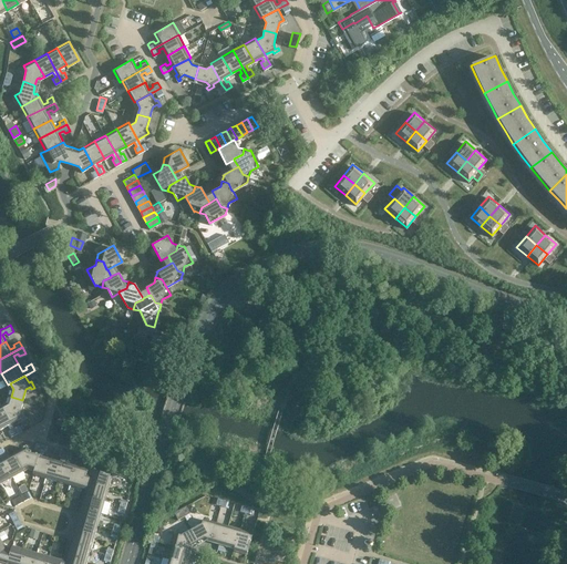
[(22,400),(11,397),(9,403),(3,407),(11,422),(18,418),(19,420),(26,417),(24,414),(22,416),(20,411),(22,400)]
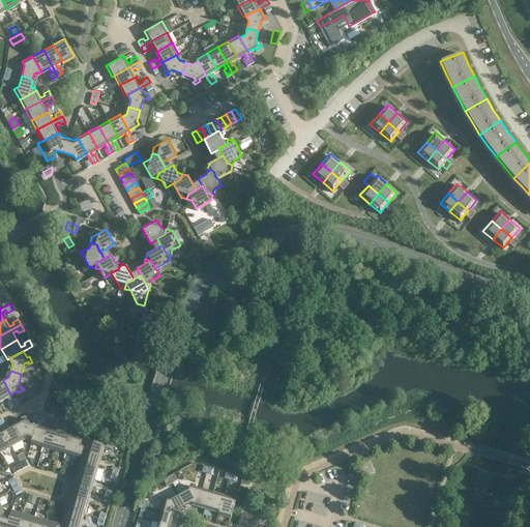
[(2,378),(0,379),(0,400),(7,396),(9,401),(7,402),(9,407),(16,404),(12,399),(10,394),(3,380),(2,378)]
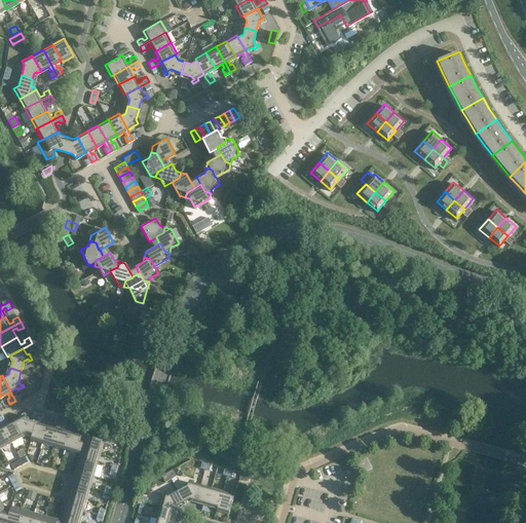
[(44,412),(39,410),(37,416),(36,420),(32,432),(31,438),(42,441),(47,424),(39,422),(40,417),(43,418),(44,412)]
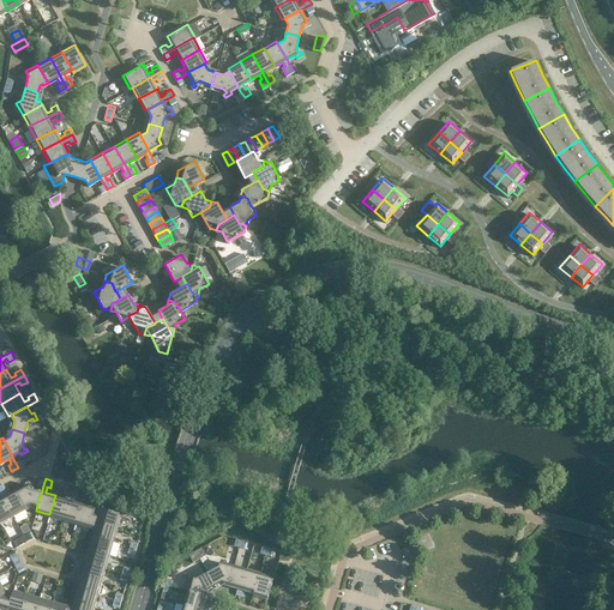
[(23,484),(16,489),(24,505),(31,502),(37,503),(42,490),(30,488),(28,483),(30,482),(29,479),(22,482),(23,484)]
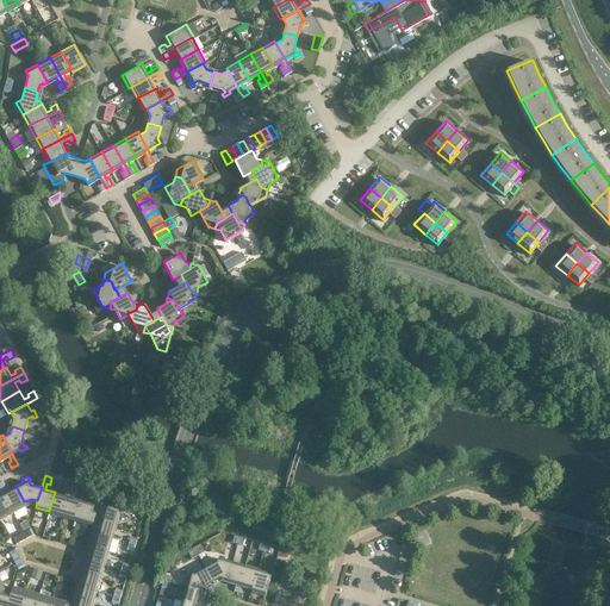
[(2,479),(0,480),(0,488),(12,511),(25,504),(24,501),(16,486),(6,491),(4,486),(6,485),(2,479)]
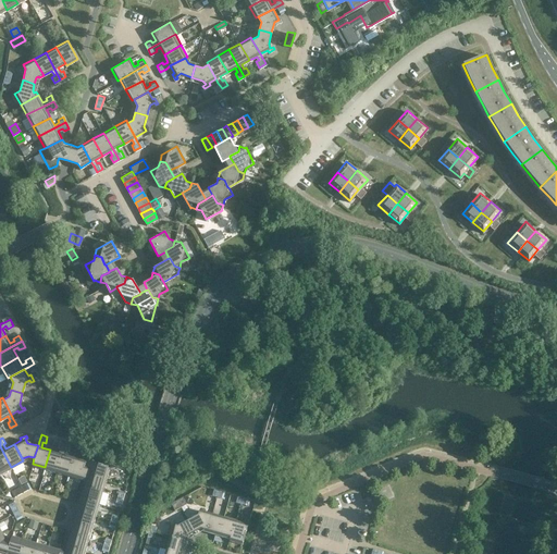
[(64,442),(59,440),(57,446),(60,447),(59,452),(50,450),(45,467),(57,470),(64,442)]
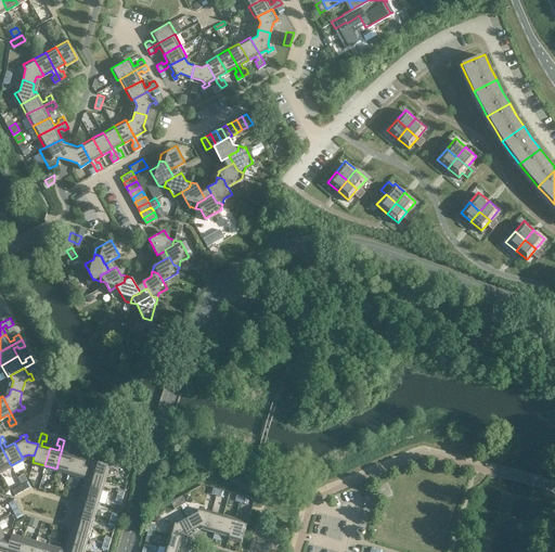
[(71,441),(64,440),(56,469),(68,473),(74,454),(65,452),(66,448),(69,448),(71,441)]
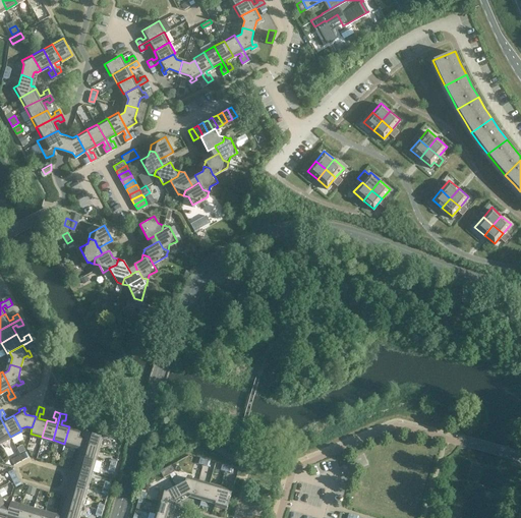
[(10,437),(0,417),(0,440),(1,443),(10,437)]
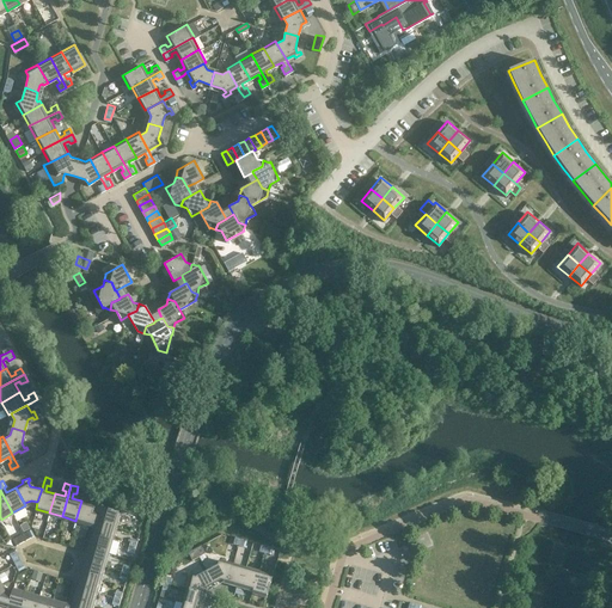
[(98,492),(91,490),(89,497),(91,498),(90,503),(81,501),(75,521),(95,526),(93,532),(112,538),(121,511),(106,508),(101,505),(99,507),(95,505),(96,499),(98,492)]
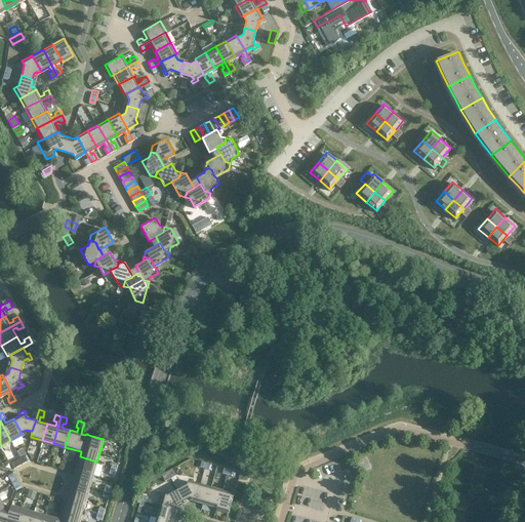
[(29,458),(27,453),(18,457),(22,463),(29,458)]
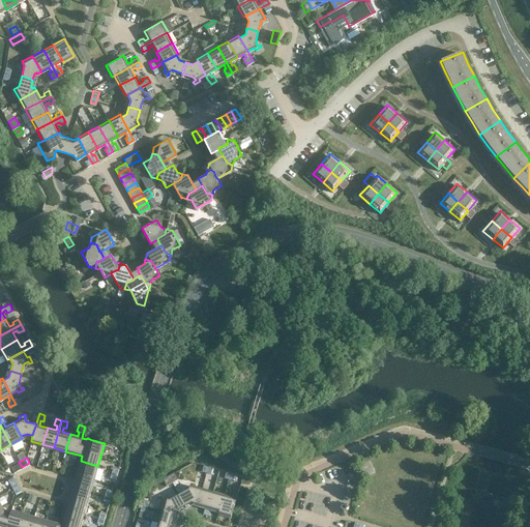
[(80,461),(77,472),(94,477),(97,466),(81,461),(80,461)]
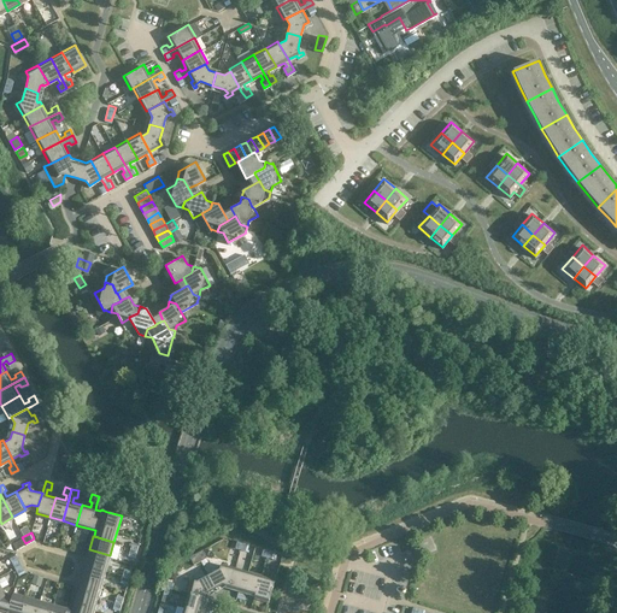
[(22,537),(12,542),(16,548),(25,543),(22,537)]
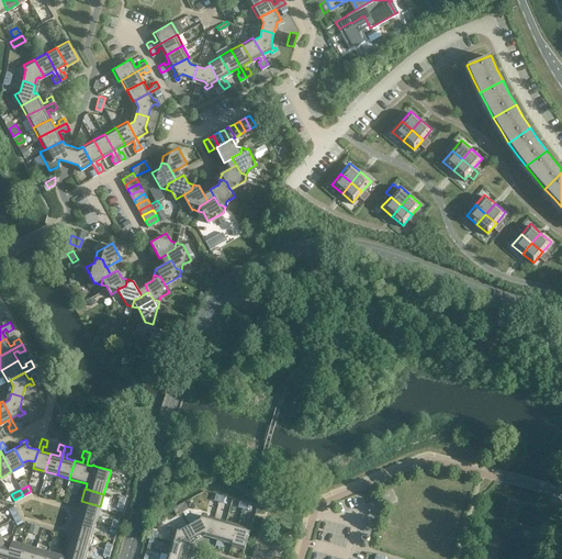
[(188,506),(184,500),(172,506),(176,513),(188,506)]
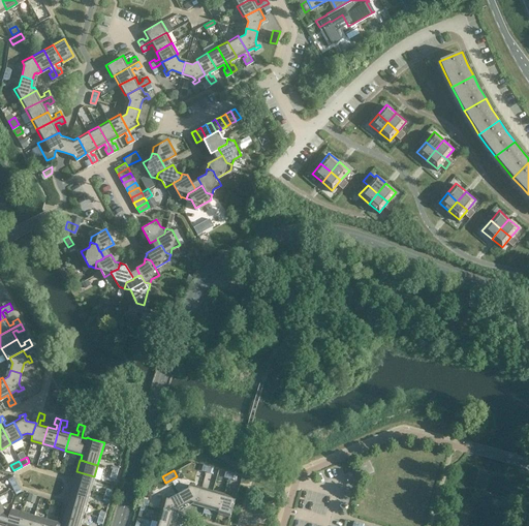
[(94,476),(76,471),(73,483),(91,488),(94,476)]
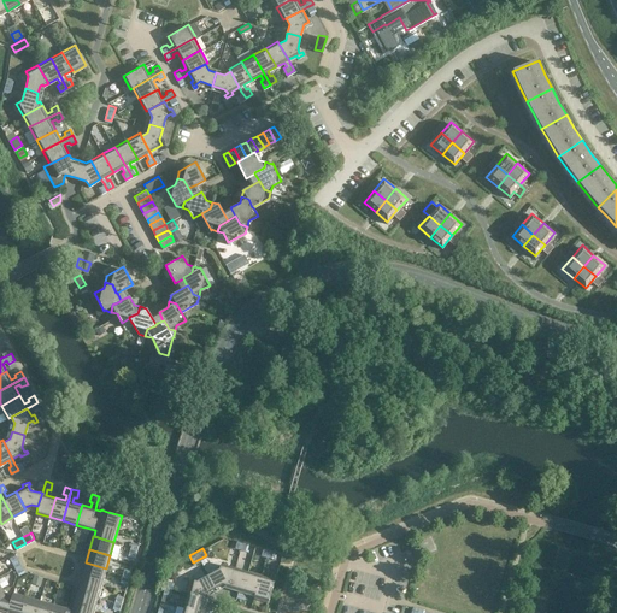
[(15,552),(10,555),(15,564),(21,561),(15,552)]
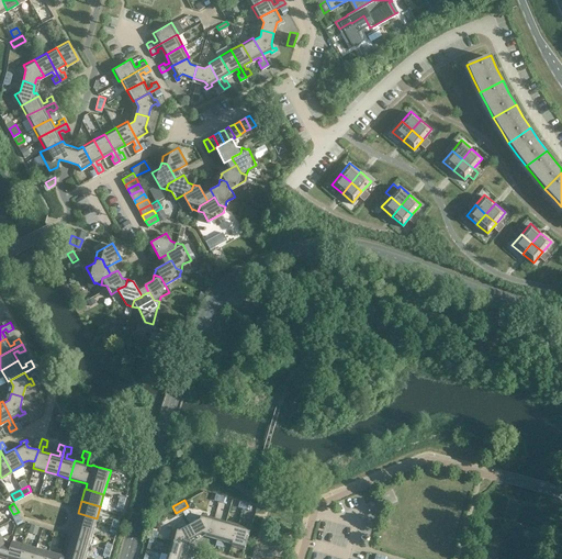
[(18,523),(23,520),(19,512),(13,514),(18,523)]
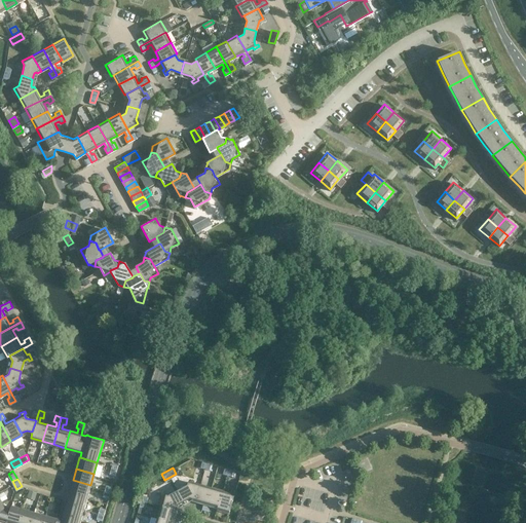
[(90,485),(73,480),(70,491),(87,496),(90,485)]
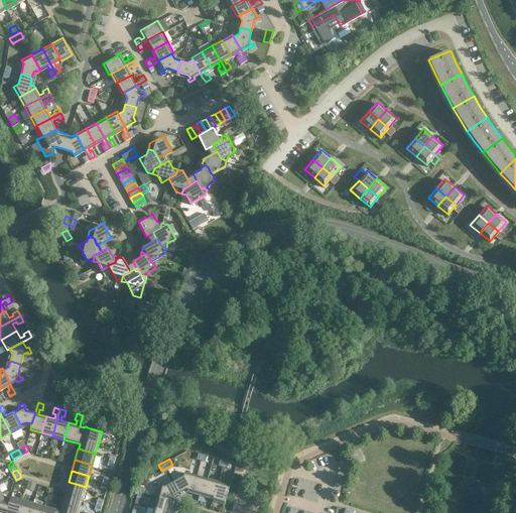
[(183,475),(174,480),(179,491),(185,487),(187,488),(186,490),(191,491),(196,474),(184,471),(183,475)]
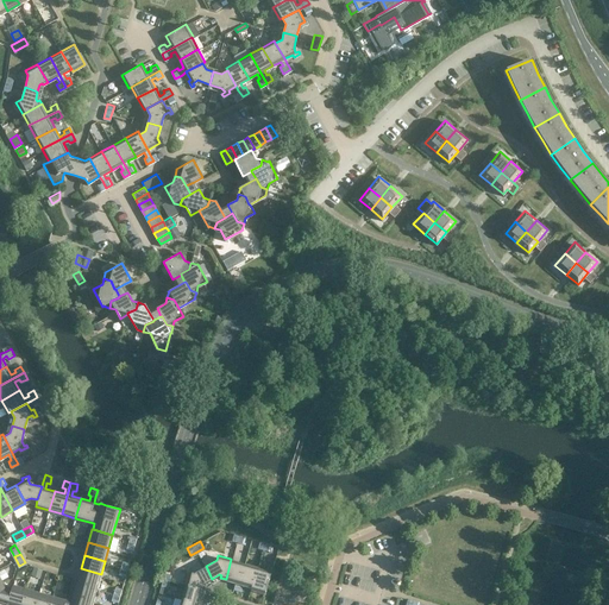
[(244,563),(231,559),(226,579),(236,583),(233,587),(237,588),(244,563)]
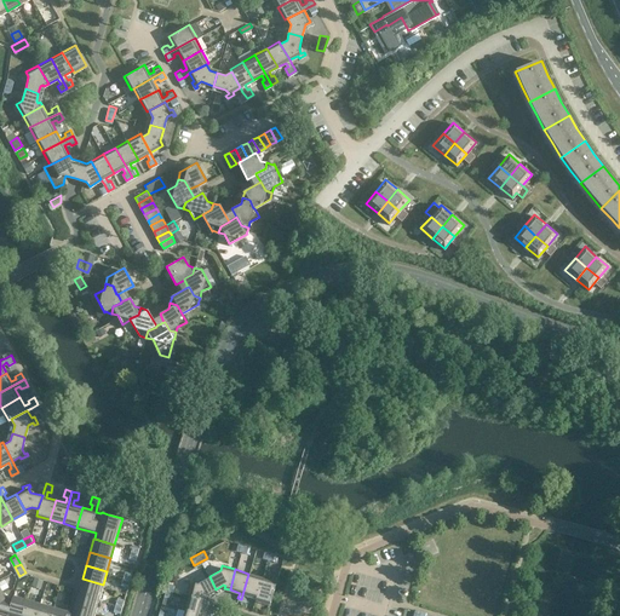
[(262,577),(248,574),(241,599),(245,600),(247,594),(256,597),(262,577)]
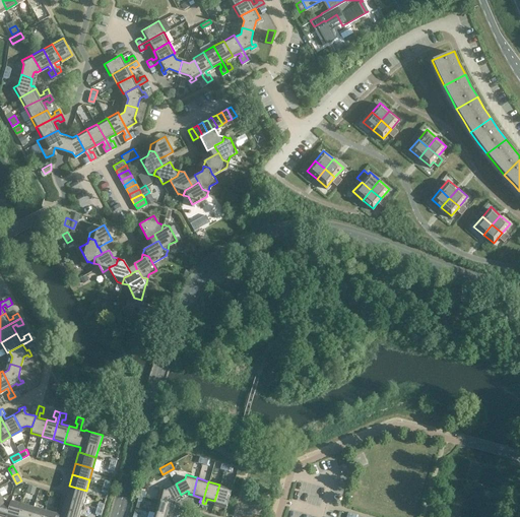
[(29,483),(27,491),(34,493),(36,486),(29,483)]
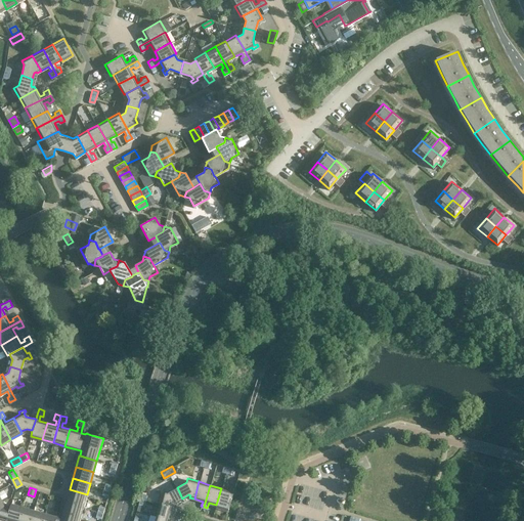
[(182,498),(177,487),(167,493),(163,491),(160,504),(177,509),(178,504),(176,504),(176,502),(182,498)]
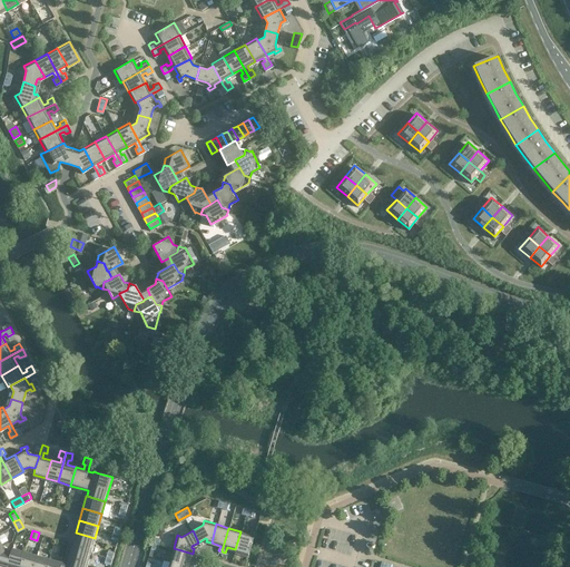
[(254,535),(241,531),(235,549),(234,551),(247,556),(254,535)]
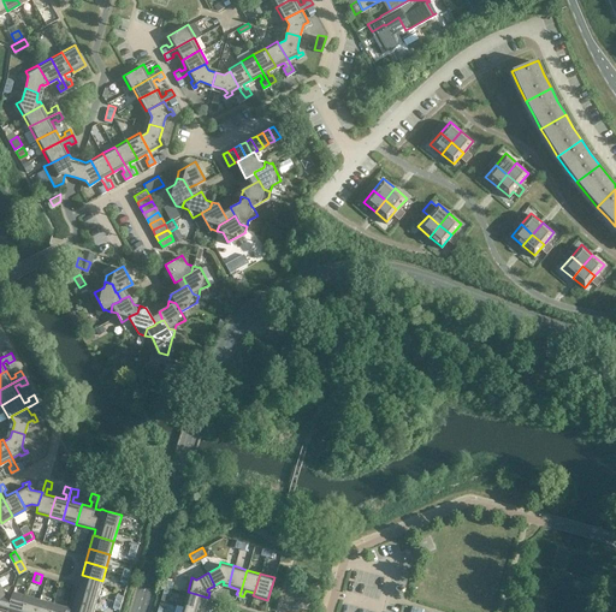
[(102,581),(82,575),(77,589),(98,594),(102,581)]
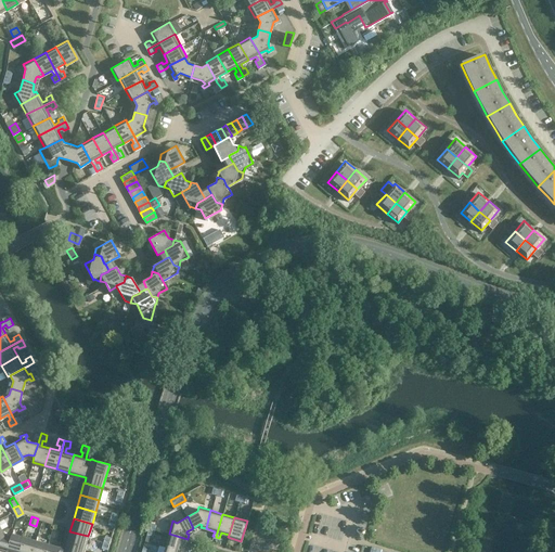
[(3,530),(0,525),(0,551),(7,551),(8,551),(10,551),(18,551),(24,536),(12,533),(10,539),(4,537),(1,531),(3,530)]
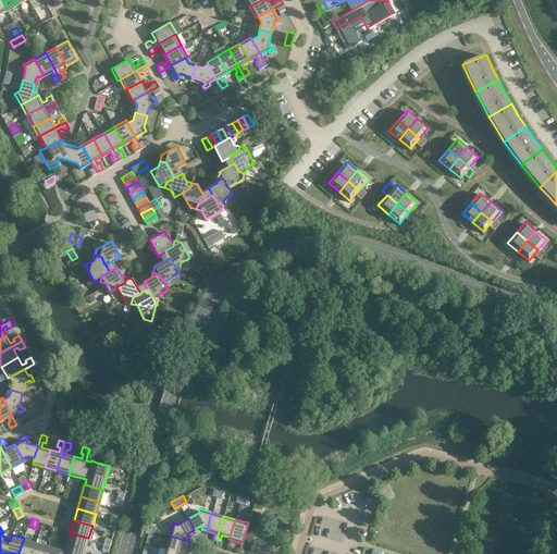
[(88,538),(70,533),(66,545),(67,545),(85,551),(88,538)]
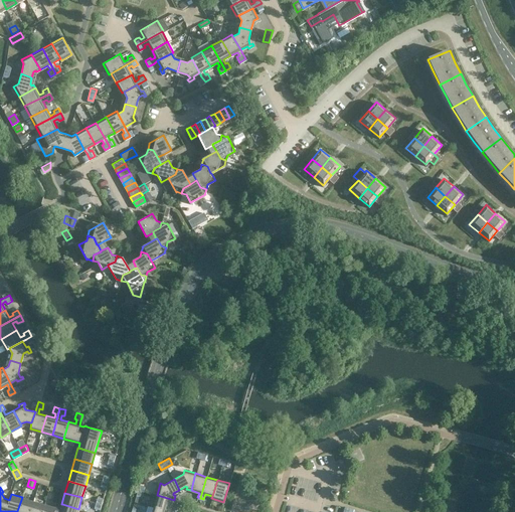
[(174,500),(157,495),(154,505),(175,511),(176,509),(172,507),(174,500)]
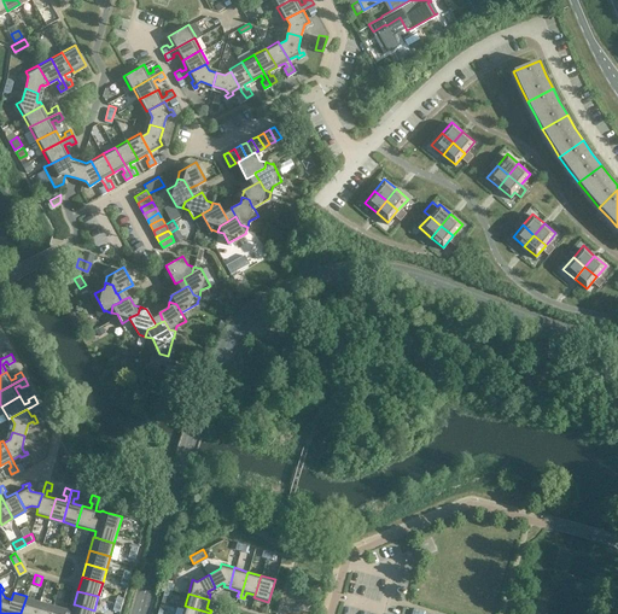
[(35,613),(40,601),(27,596),(21,613),(35,613)]
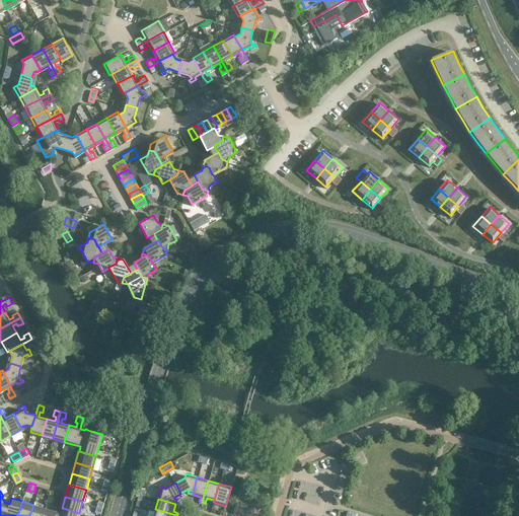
[(42,515),(45,508),(33,505),(29,515),(42,515)]
